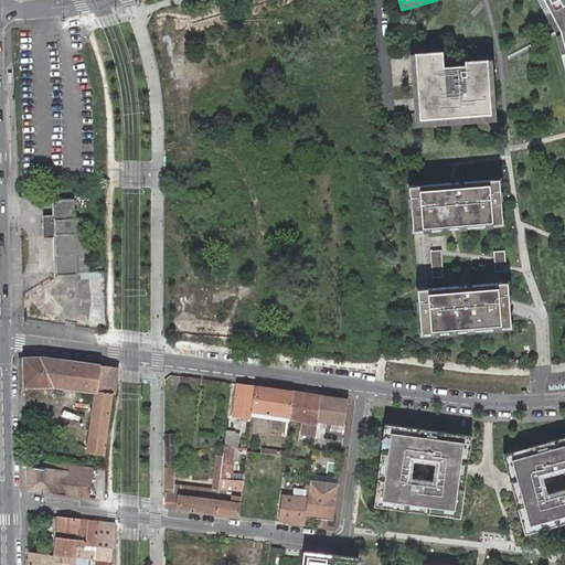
[(564,0),(540,0),(555,29),(564,62),(564,0)]
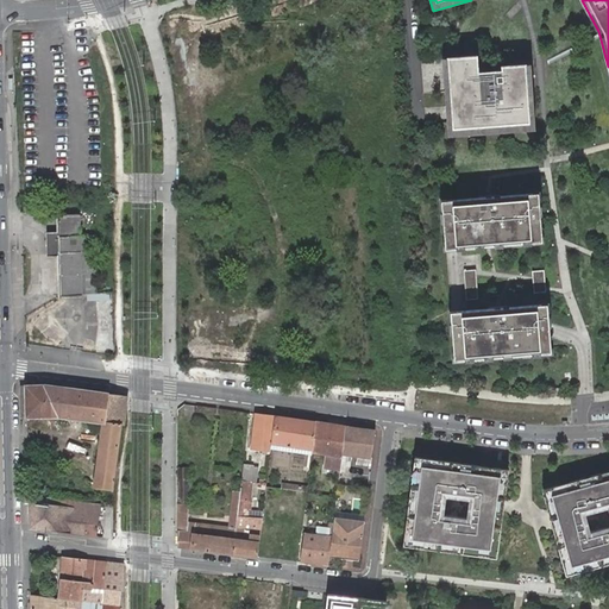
[(476,55),(446,58),(452,130),(529,124),(525,69),(501,71),(502,82),(496,83),(497,99),(484,100),(483,76),(478,76),(478,73),(476,55)]
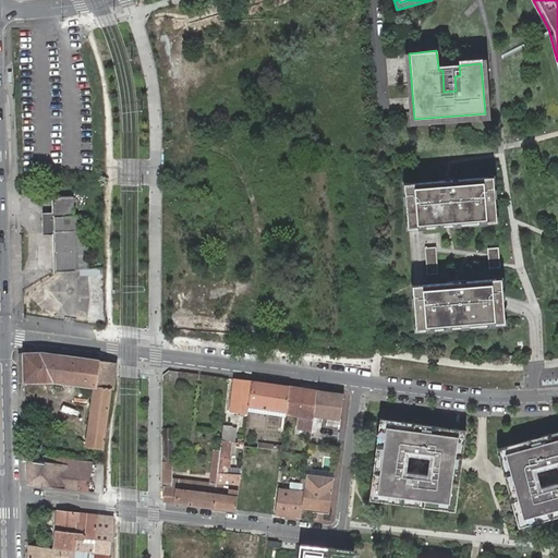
[(410,125),(490,119),(485,58),(481,59),(481,63),(485,113),(414,119),(409,53),(404,53),(410,125)]
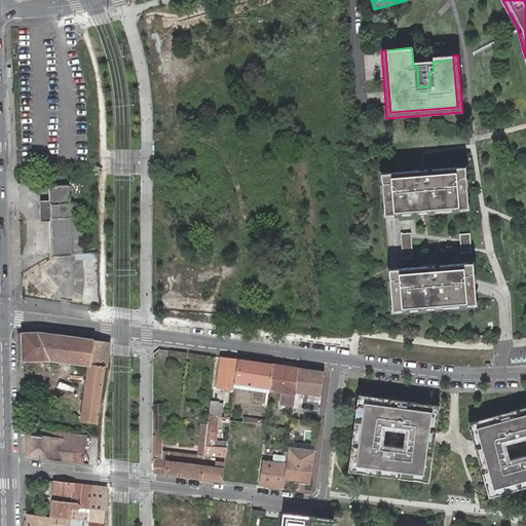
[(417,66),(418,86),(429,85),(428,72),(434,71),(433,62),(413,63),(413,66),(417,66)]
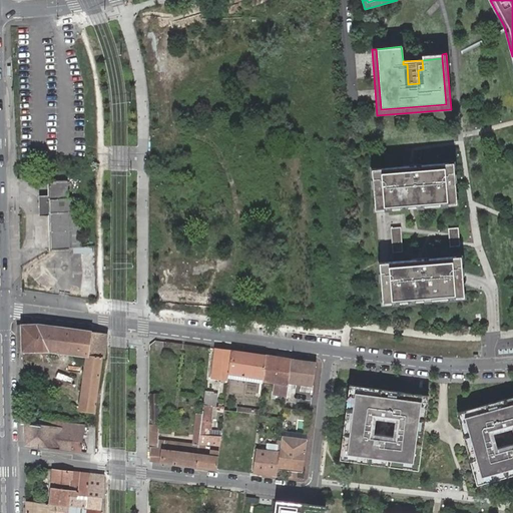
[(453,162),(372,168),(375,209),(457,202),(453,162)]
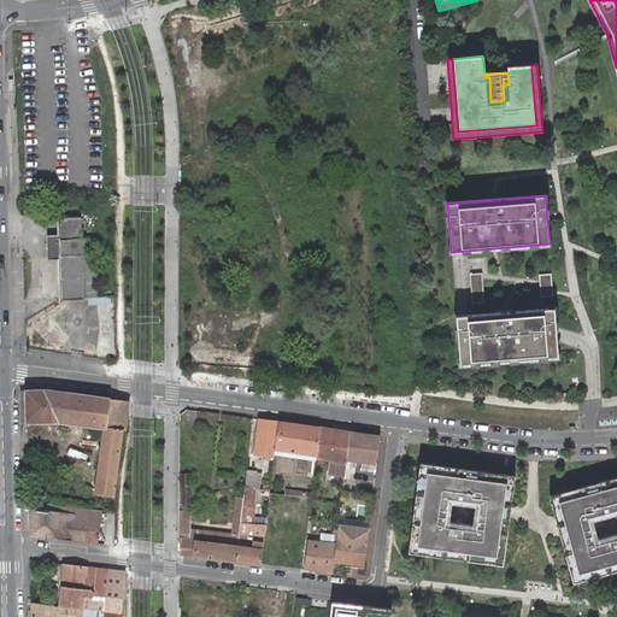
[(59,260),(59,303),(81,303),(82,299),(87,299),(97,299),(94,241),(80,241),(80,219),(58,219),(58,238),(48,238),(48,260),(59,260)]
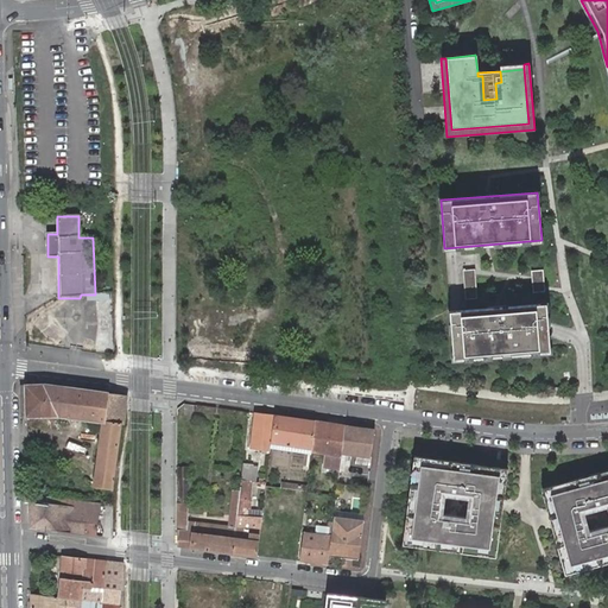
[(475,268),(463,270),(464,291),(476,290),(475,268)]
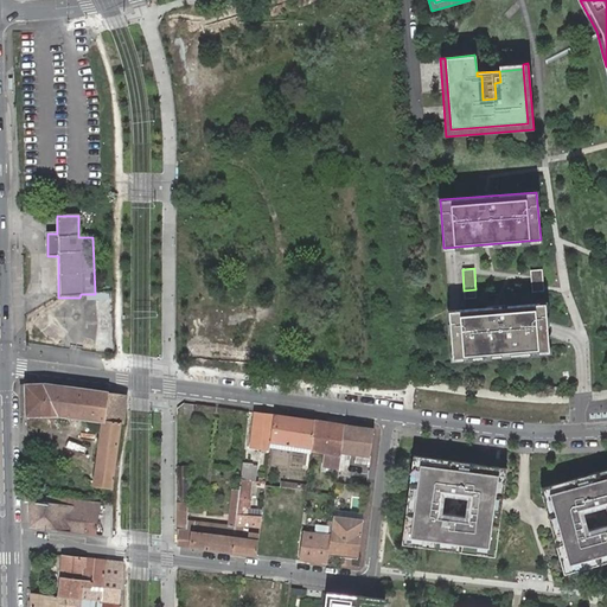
[(531,276),(532,292),(544,291),(543,275),(531,276)]
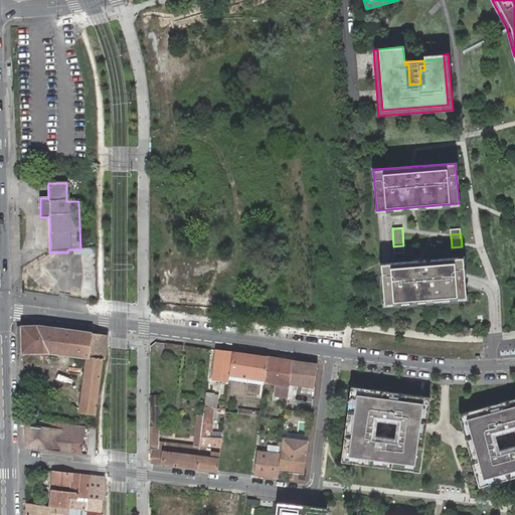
[(403,245),(393,246),(394,253),(404,252),(403,245)]
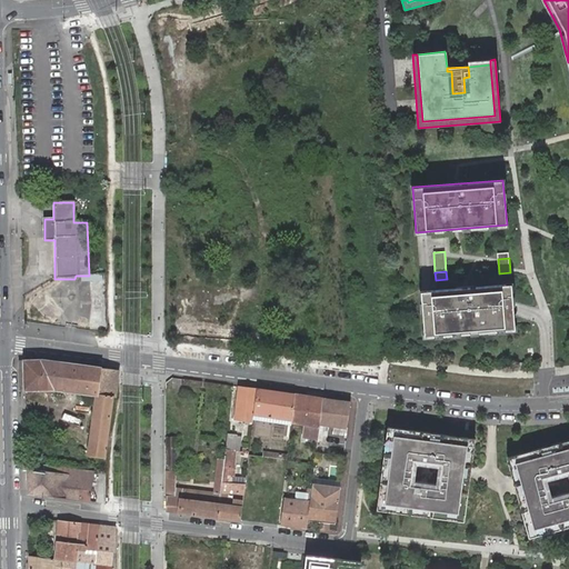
[(511,283),(421,291),(425,336),(515,329),(511,283)]
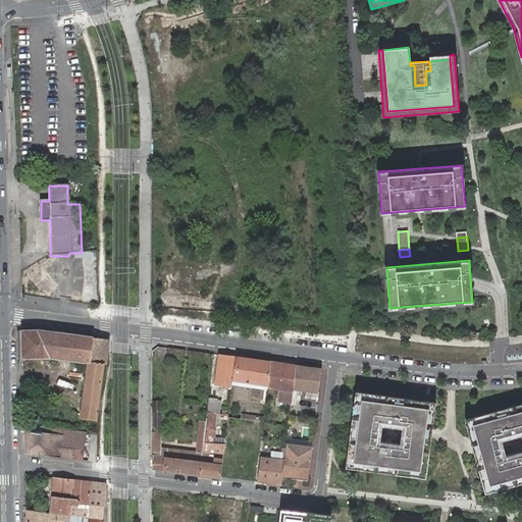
[(20,330),(21,358),(50,357),(53,332),(38,330),(20,330)]
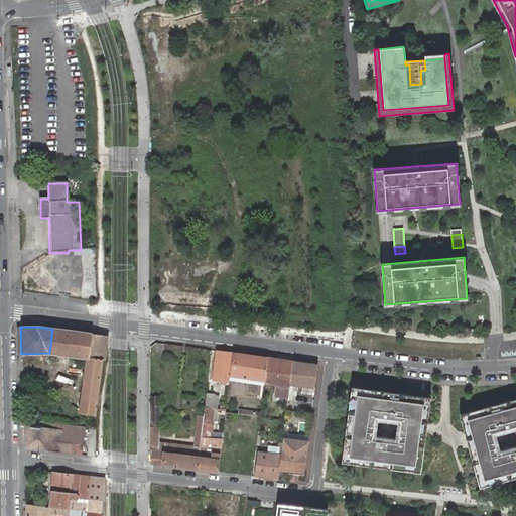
[(91,334),(52,329),(49,353),(87,359),(87,358),(91,334)]
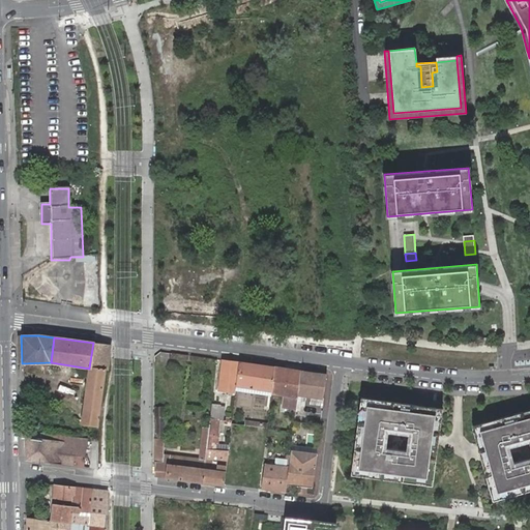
[(109,345),(93,343),(89,367),(105,370),(105,369),(106,369),(109,345)]
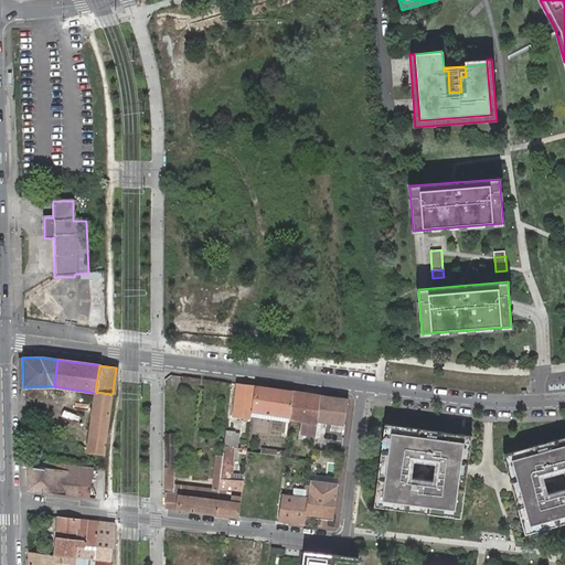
[(254,386),(236,384),(233,416),(251,418),(251,416),(251,412),(254,386)]
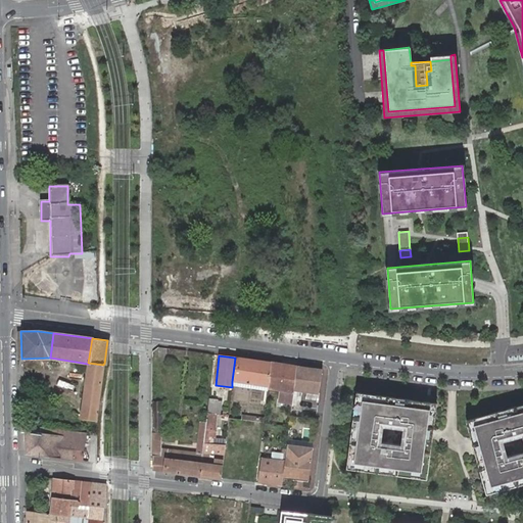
[(271,363),(235,358),(232,381),(268,385),(271,363)]
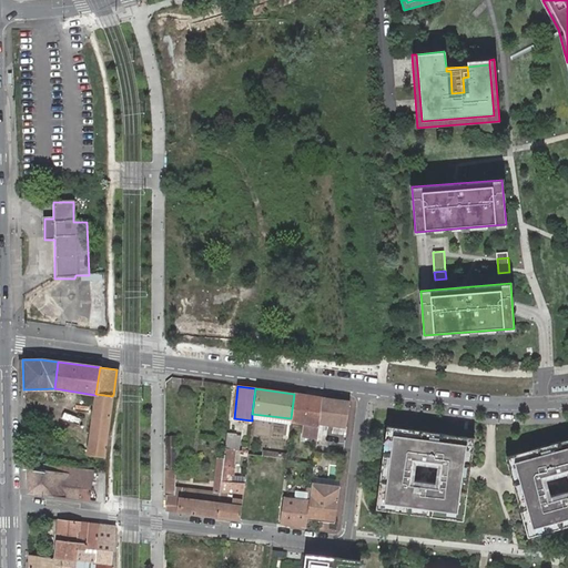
[(95,395),(88,456),(103,458),(112,396),(95,394),(95,395)]
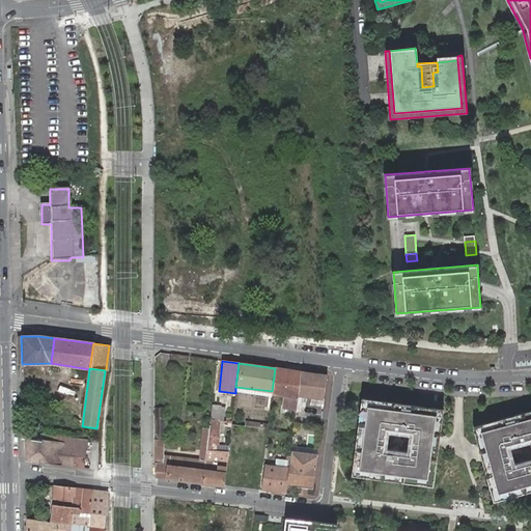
[(299,395),(301,372),(275,368),(272,391),(272,394),(286,396),(284,408),(297,410),(299,395)]
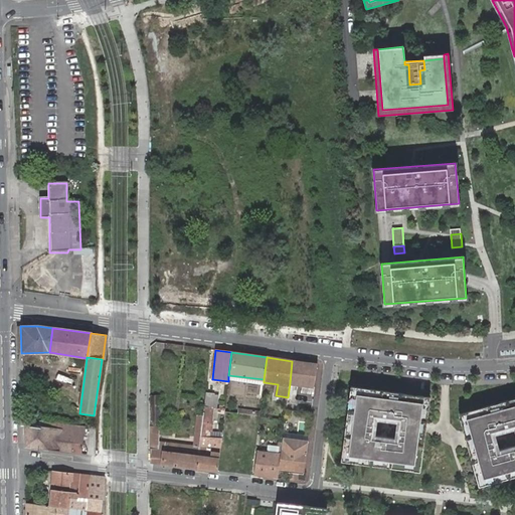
[(317,364),(292,361),(290,383),(314,386),(317,364)]
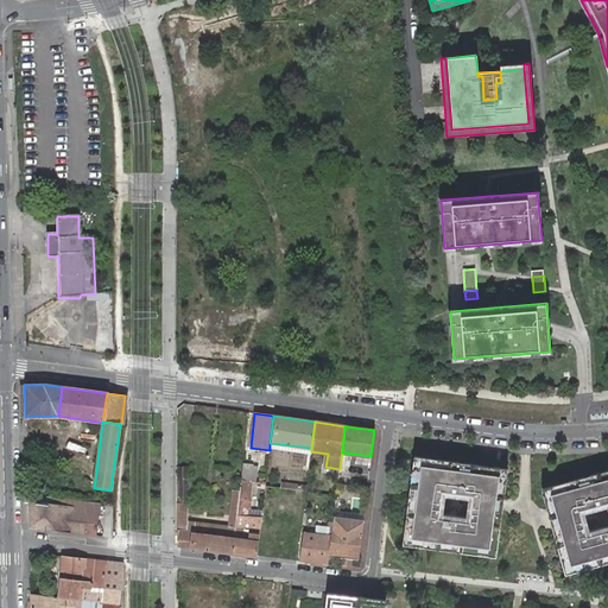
[(310,454),(311,451),(311,448),(270,443),(270,448),(310,454)]
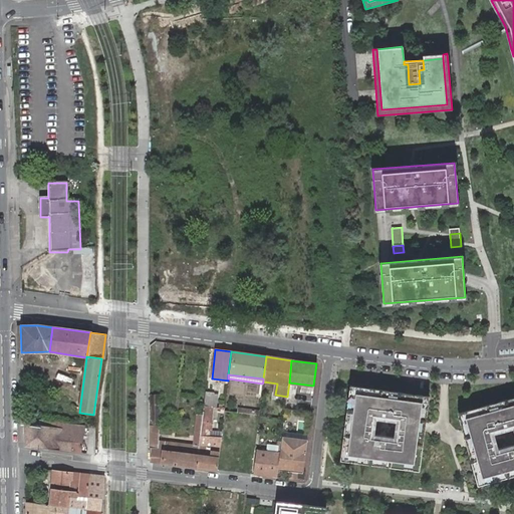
[(424,429),(418,428),(414,462),(346,453),(355,392),(399,397),(400,391),(349,384),(339,459),(419,469),(424,429)]
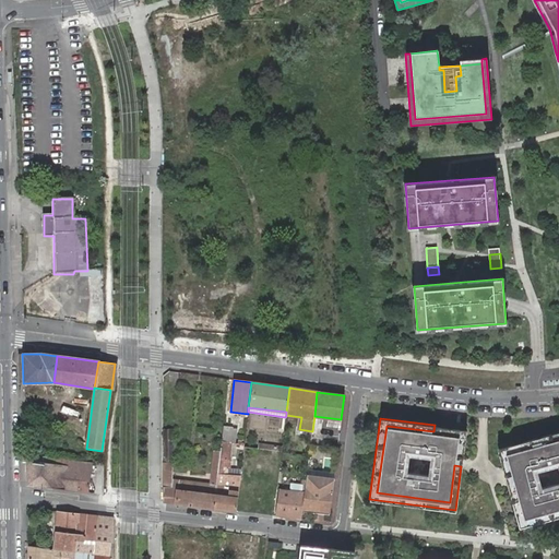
[(450,502),(454,465),(459,436),(433,431),(387,426),(377,492),(450,502)]
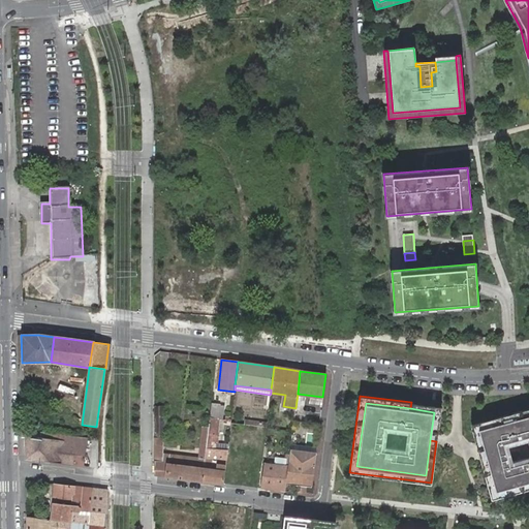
[(211,418),(222,419),(223,407),(212,405),(211,418)]
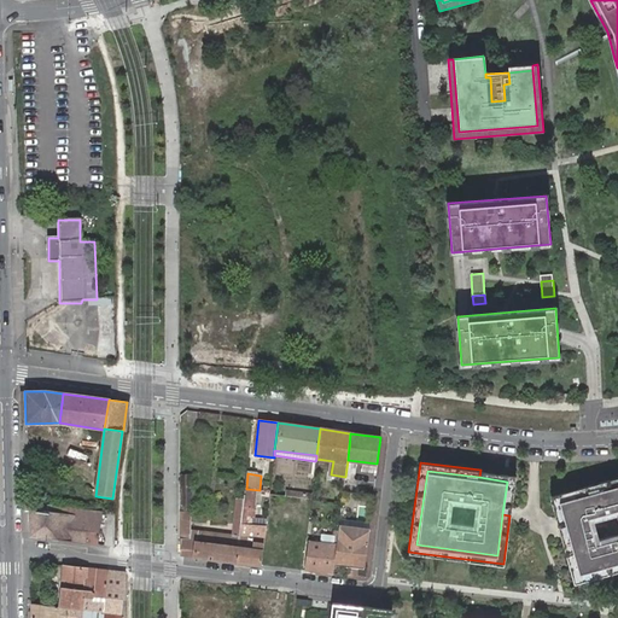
[(617,474),(582,487),(584,494),(617,483),(617,561),(582,575),(569,535),(561,537),(577,584),(617,570),(617,474)]
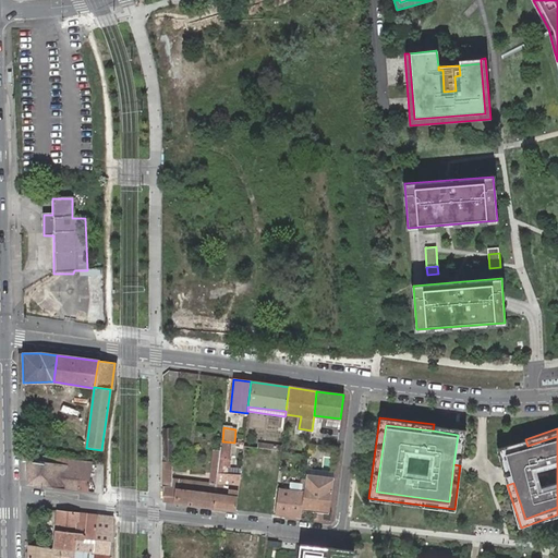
[(557,507),(557,436),(528,446),(505,453),(513,483),(525,519),(557,507)]
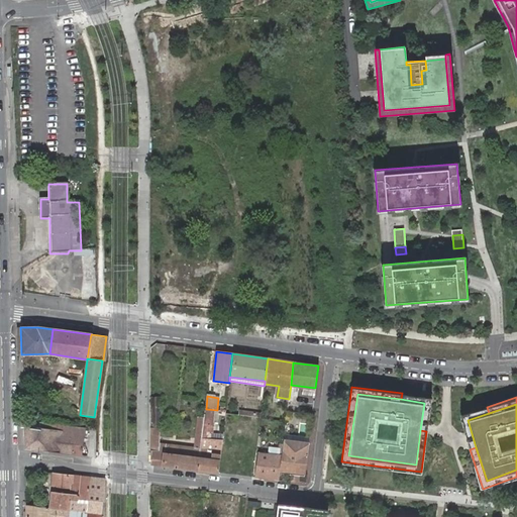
[(23,426),(23,448),(59,453),(60,452),(72,454),(81,455),(85,427),(40,422),(39,428),(23,426)]
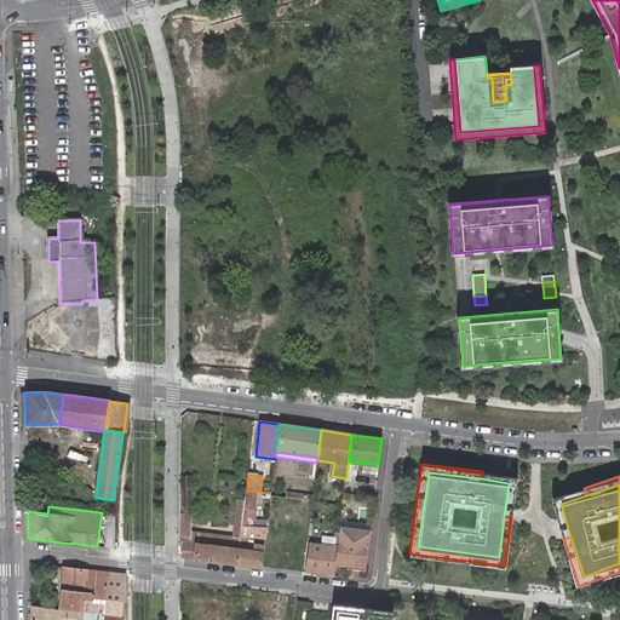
[(193,514),(181,514),(182,558),(237,564),(240,540),(234,539),(191,534),(193,514)]
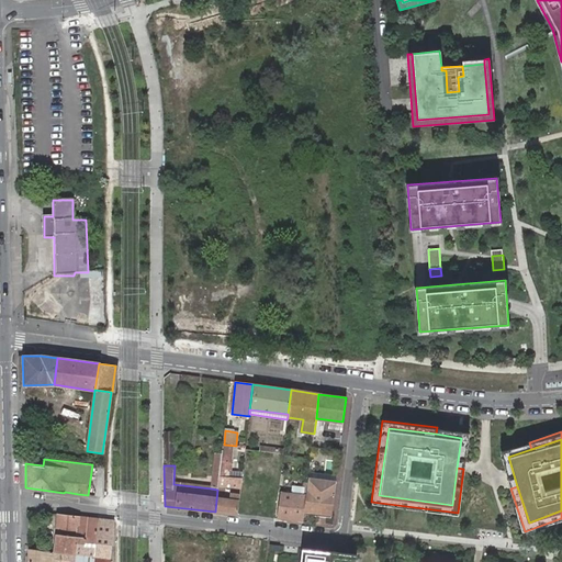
[(218,481),(217,490),(215,512),(237,515),(238,512),(239,496),(242,483),(218,481)]
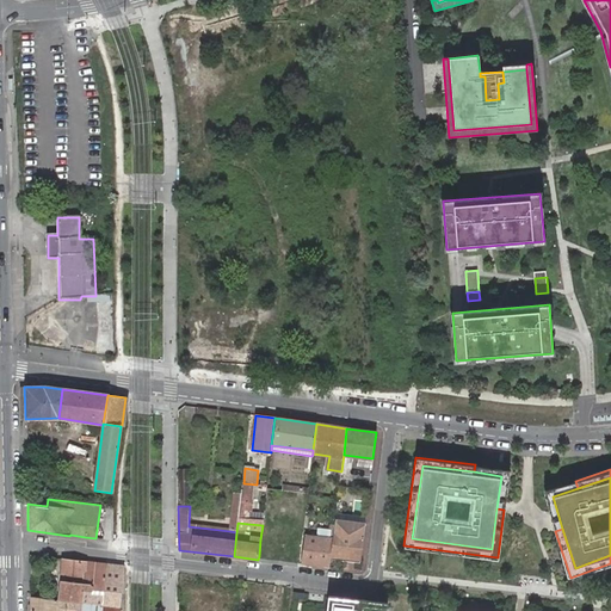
[(334,526),(334,525),(331,525),(331,530),(323,530),(321,538),(306,537),(302,565),(329,568),(331,556),(334,526)]
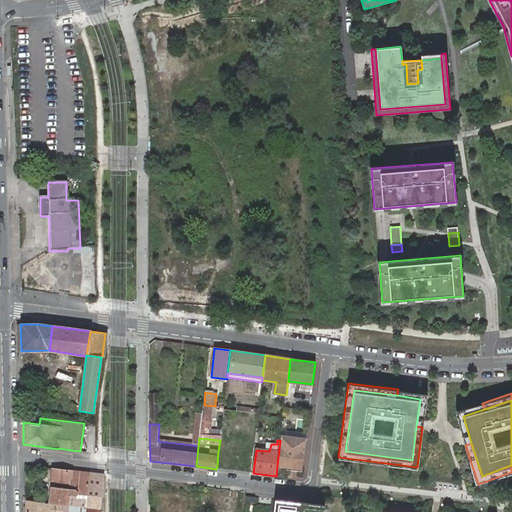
[(302,469),(305,441),(300,440),(299,445),(299,450),(286,448),(286,443),(287,442),(280,441),(277,466),(302,469)]
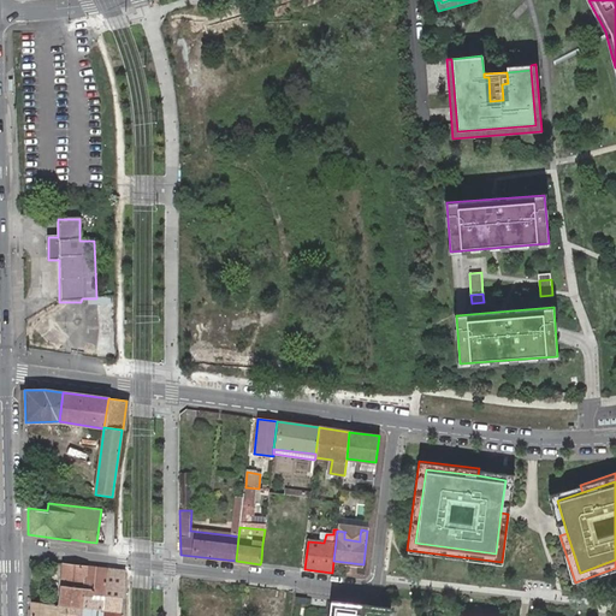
[(125,572),(63,564),(58,605),(104,610),(120,612),(125,572)]
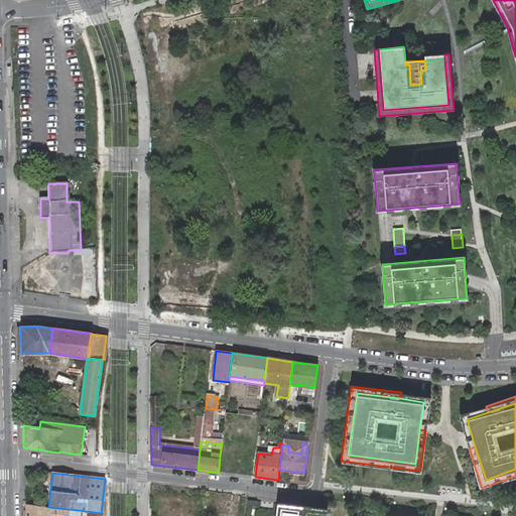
[(320,515),(323,509),(277,503),(275,515),(320,515)]
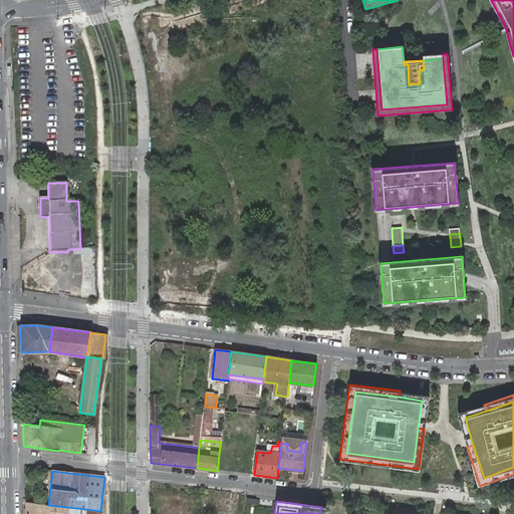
[(25,502),(25,513),(85,513),(86,509),(48,505),(25,502)]
